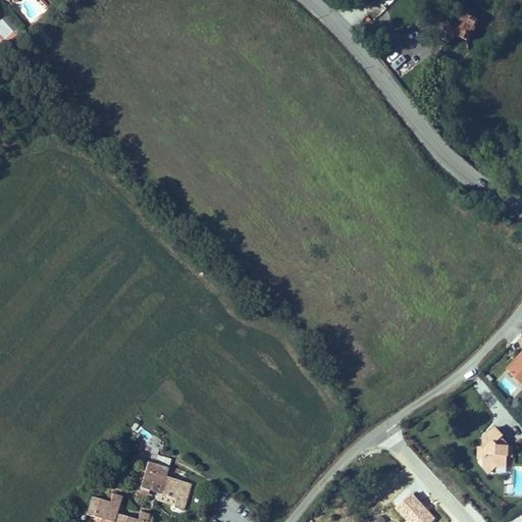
[(439,16),(429,12),(427,18),(437,22),(439,16)]
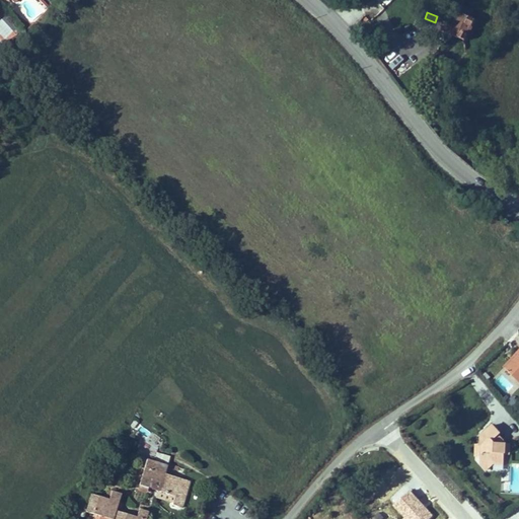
[(463,41),(473,19),(459,13),(450,34),(463,41)]
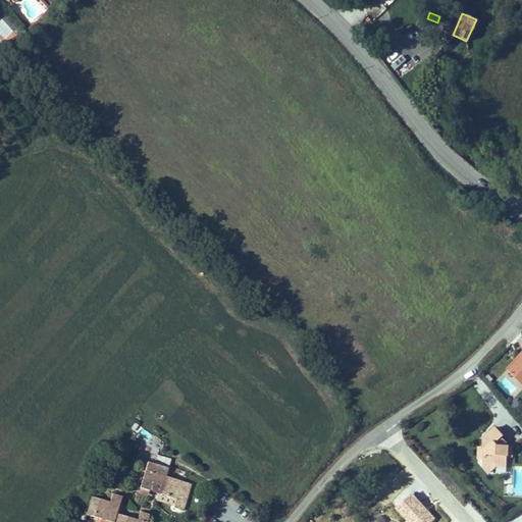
[(0,36),(4,41),(14,32),(0,15),(0,36)]
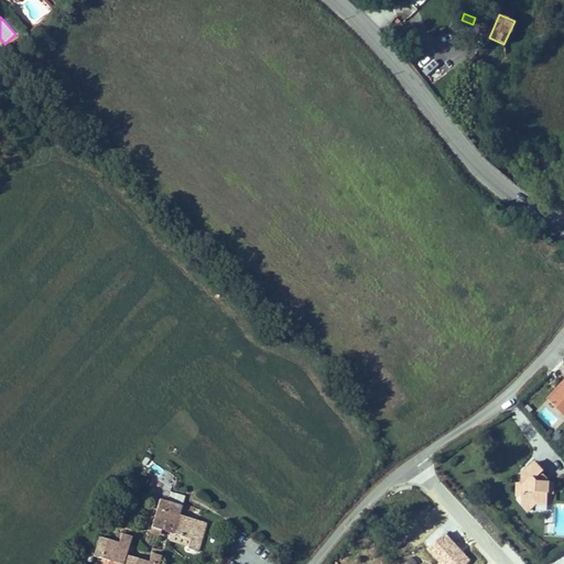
[(454,35),(429,50),(432,56),(438,52),(443,61),(440,63),(444,72),(467,58),(454,35)]
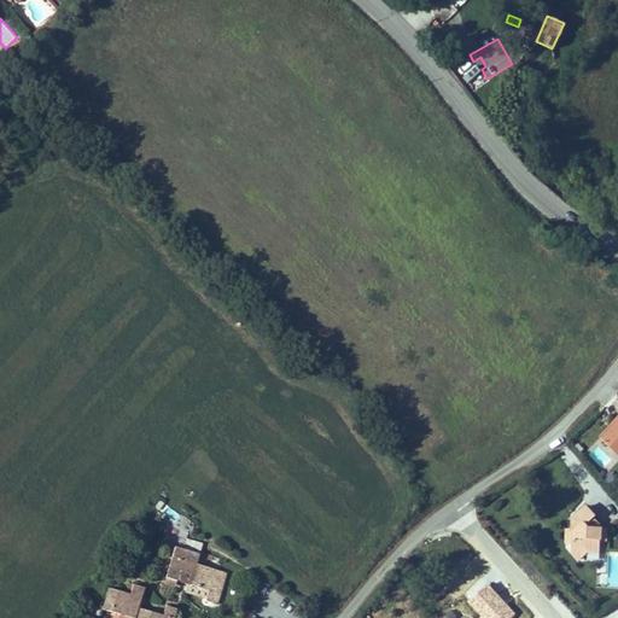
[(455,68),(474,91),(488,80),(468,57),(455,68)]
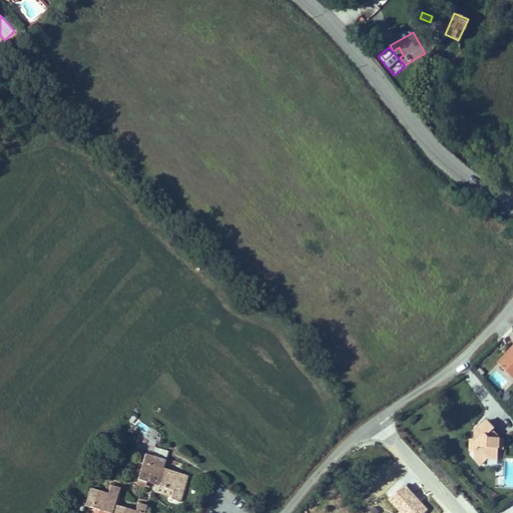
[(512,348),(509,353),(511,355),(500,366),(512,378),(512,348)]
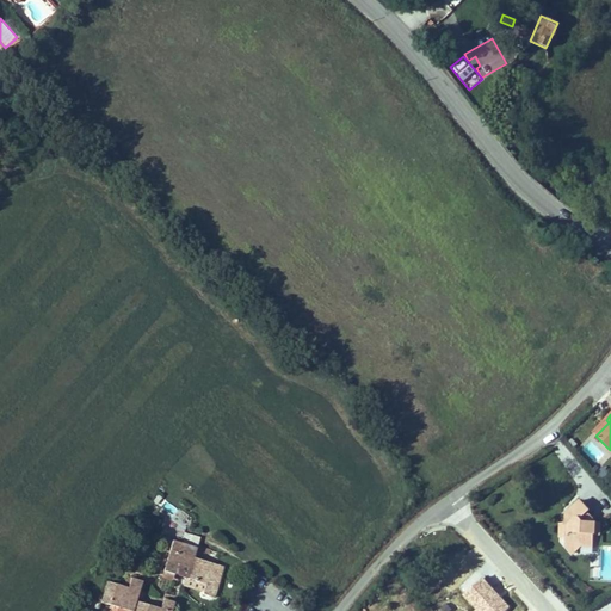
[(609,423),(606,420),(593,433),(596,436),(609,423)]
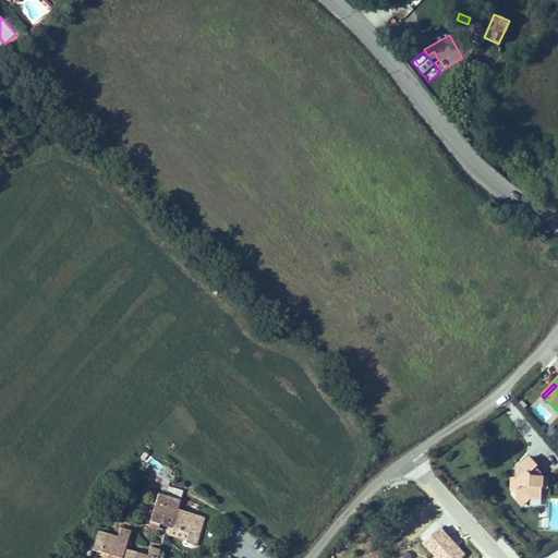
[(531,498),(543,499),(543,488),(544,477),(536,469),(540,466),(531,457),(518,469),(517,480),(517,481),(520,481),(519,487),(517,487),(517,490),(517,498),(523,506),(531,498)]
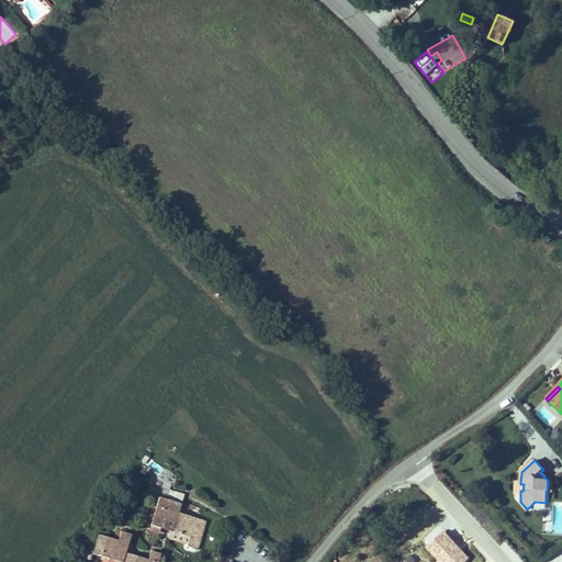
[(181,505),(176,503),(178,494),(175,493),(175,494),(169,493),(167,499),(159,498),(157,507),(152,526),(160,529),(171,532),(190,538),(189,542),(187,547),(198,550),(205,521),(183,515),(186,507),(187,504),(182,503),(181,505)]
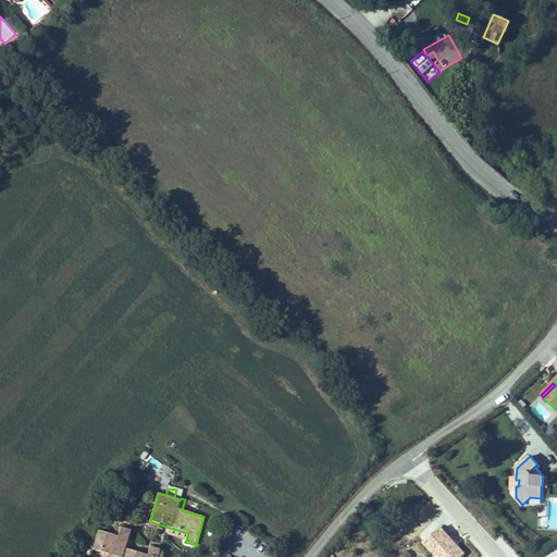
[(158,494),(149,491),(147,499),(156,503),(158,494)]
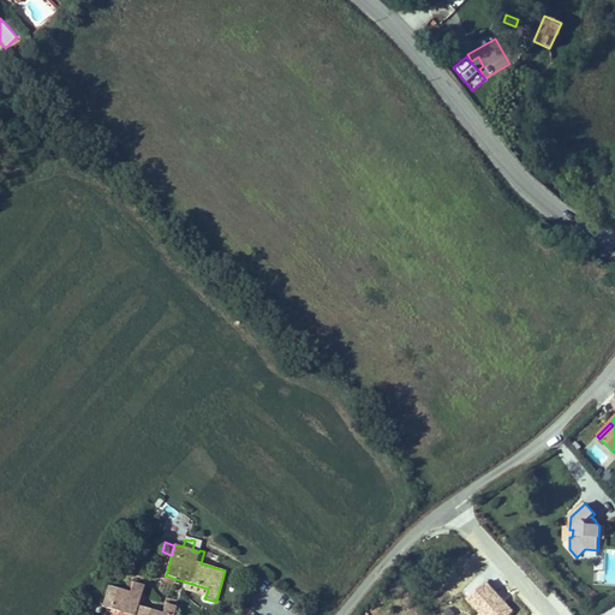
[(488,581),(467,599),(481,614),(509,614),(514,611),(488,581)]
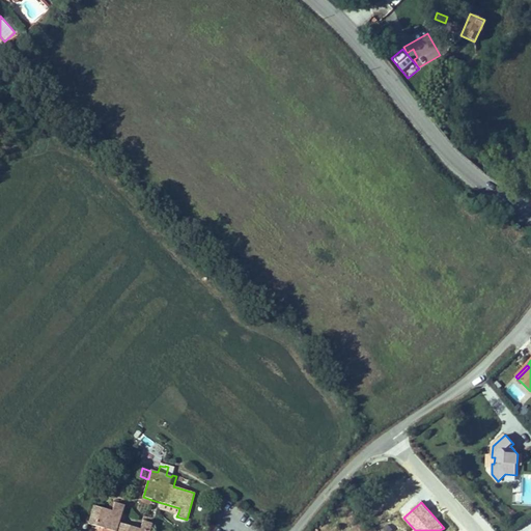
[(112,511),(108,510),(93,506),(88,523),(88,524),(107,529),(111,530),(149,530),(151,524),(142,521),(140,530),(123,525),(127,515),(121,514),(124,506),(114,503),(112,511)]
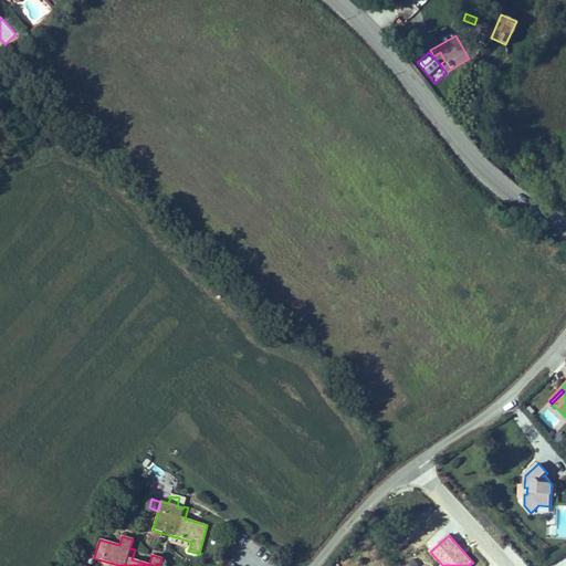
[(191,542),(173,536),(171,541),(190,546),(191,542)]
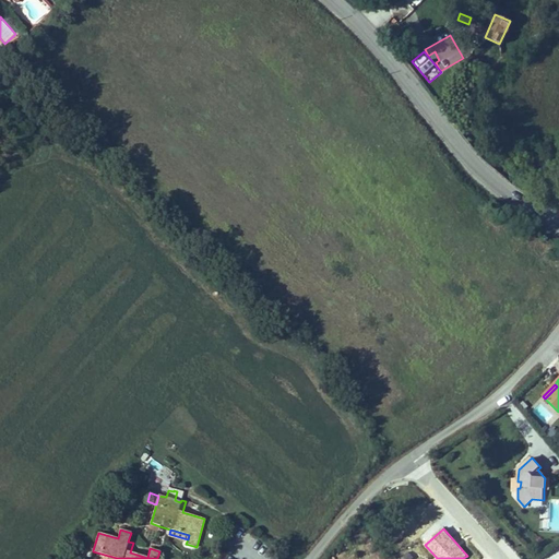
[(502,538),(496,545),(510,558),(520,558),(522,558),(502,538)]
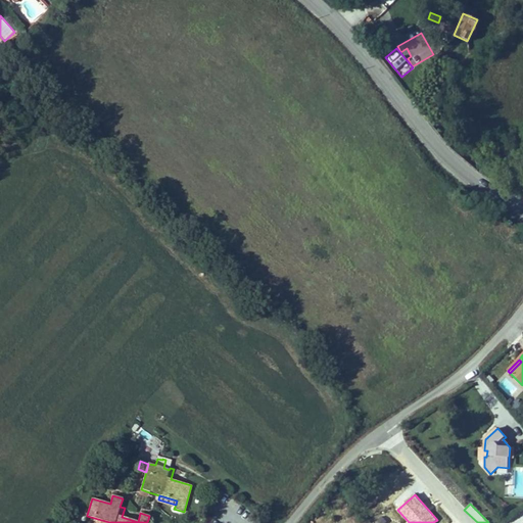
[(76,520),(84,522),(87,516),(87,515),(78,513),(76,520)]
